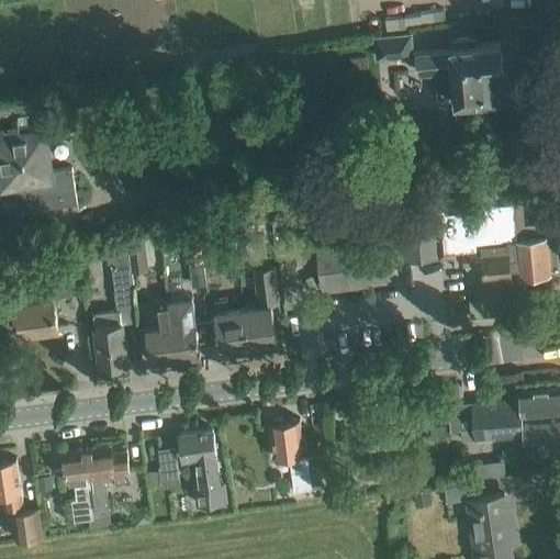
[(306,0),(290,0),(292,11),(308,10),(306,0)]
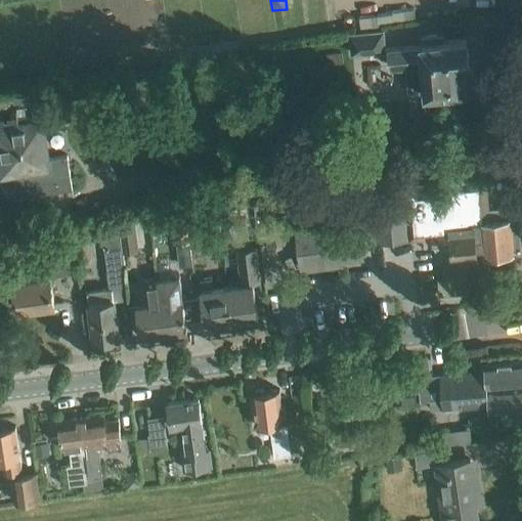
[(391,14),(356,19),(358,31),(393,27),(391,14)]
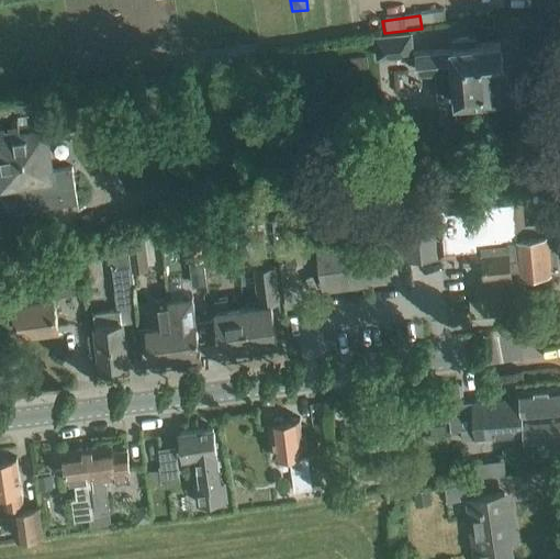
[(409,34),(372,37),(374,62),(411,58),(409,34)]
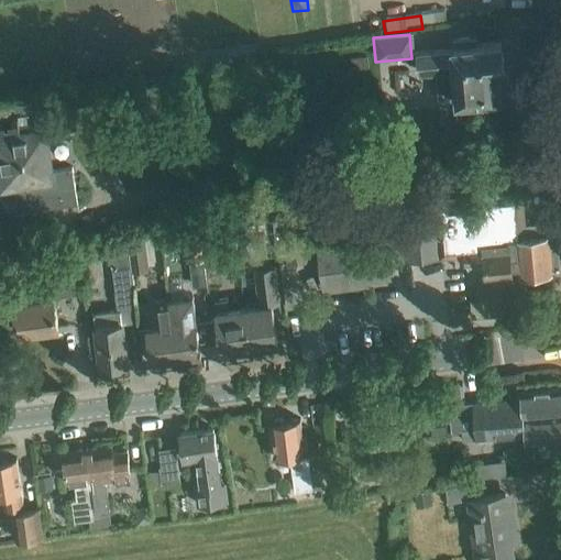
[(498,98),(495,68),(503,67),(501,44),(469,47),(469,40),(451,41),(452,51),(417,54),(418,73),(435,70),(438,101),(457,100),(457,101),(498,98)]
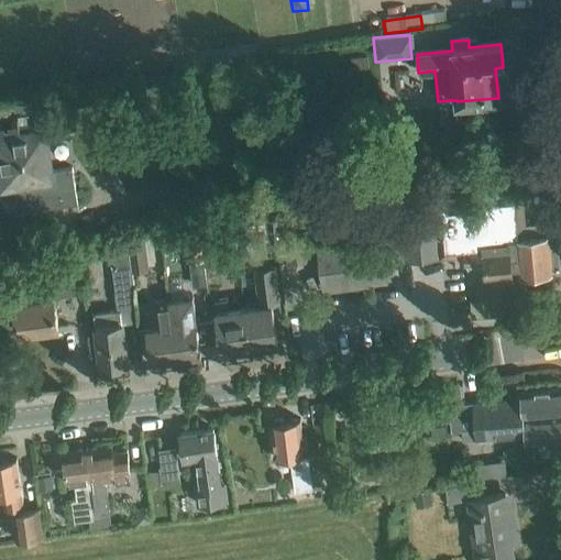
[(37,98),(11,100),(12,112),(39,110),(37,98)]
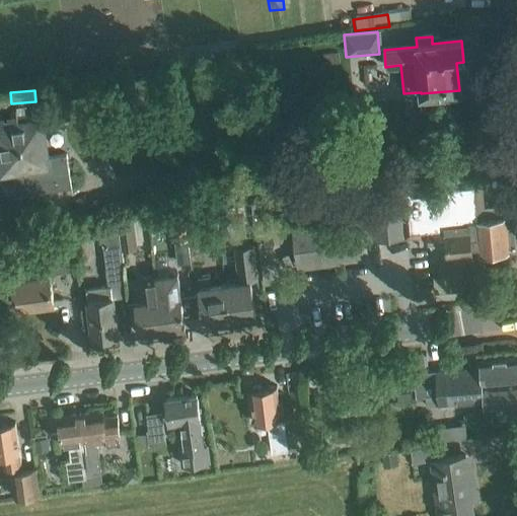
[(70,190),(65,156),(44,160),(38,125),(0,131),(3,151),(0,151),(0,173),(8,172),(11,192),(24,190),(25,197),(70,190)]
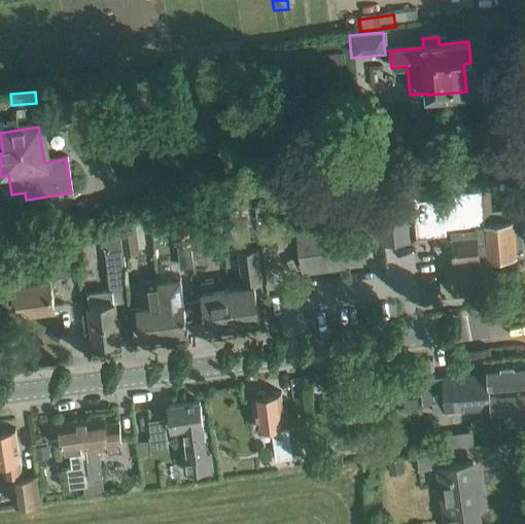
[(486,183),(419,189),(421,214),(442,212),(444,231),(470,229),(471,241),(482,240),(484,258),(517,255),(517,254),(523,253),(522,248),(523,247),(520,220),(519,209),(496,211),(489,211),(486,183)]
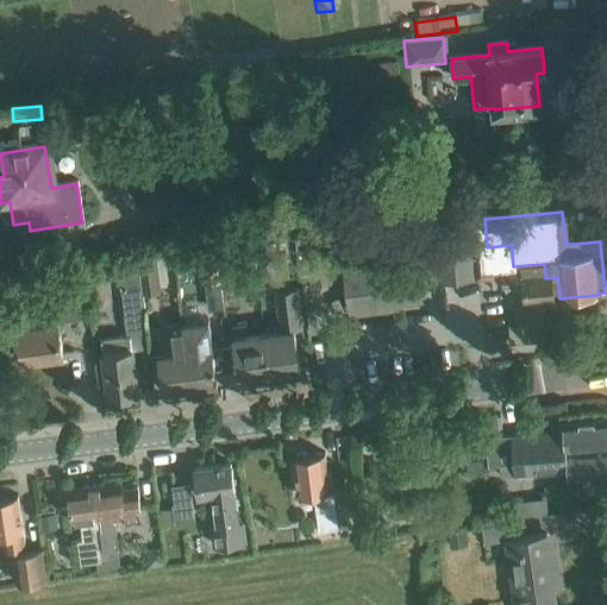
[(430,220),(410,221),(415,264),(417,279),(436,277),(436,284),(474,281),(469,221),(468,215),(430,220)]
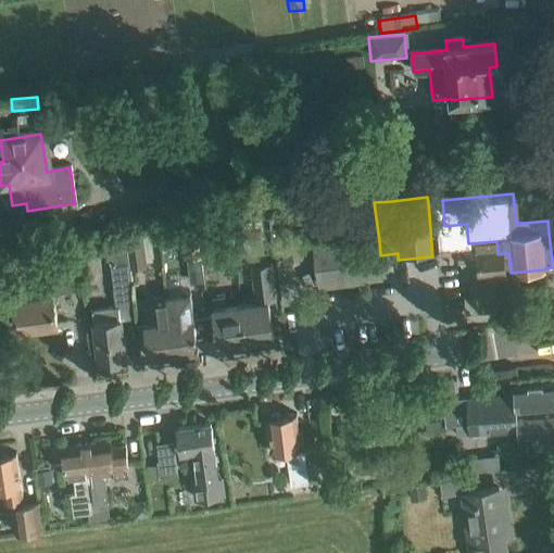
[(442,200),(428,202),(432,256),(458,254),(458,261),(460,261),(460,267),(478,266),(479,281),(505,279),(505,276),(511,275),(511,274),(511,273),(508,253),(498,254),(496,241),(468,243),(466,224),(444,226),(442,200)]
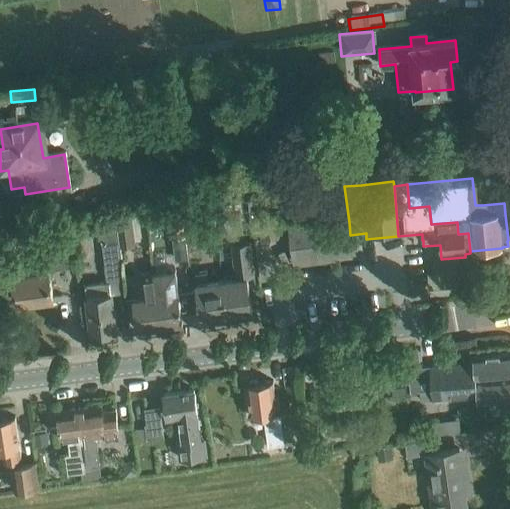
[(278,238),(273,208),(257,210),(262,240),(278,238)]
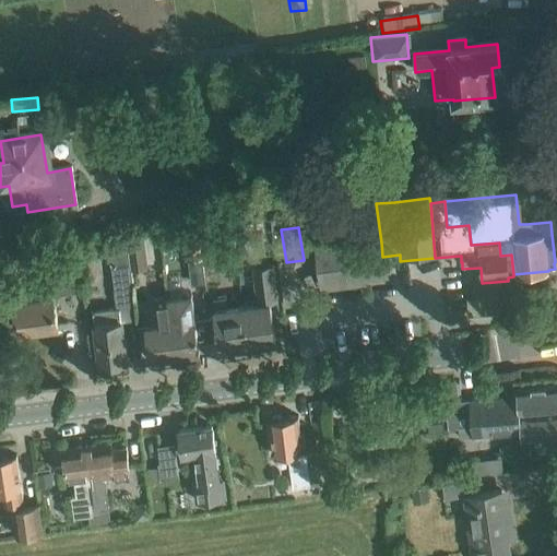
[(233,248),(230,229),(197,234),(199,252),(233,248)]
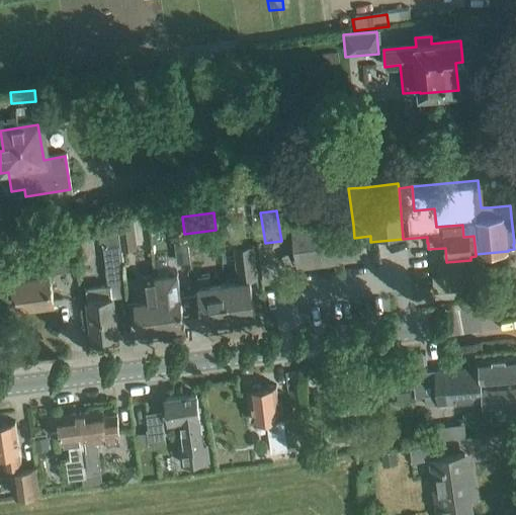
[(184,234),(182,217),(169,219),(172,241),(185,239),(184,234)]
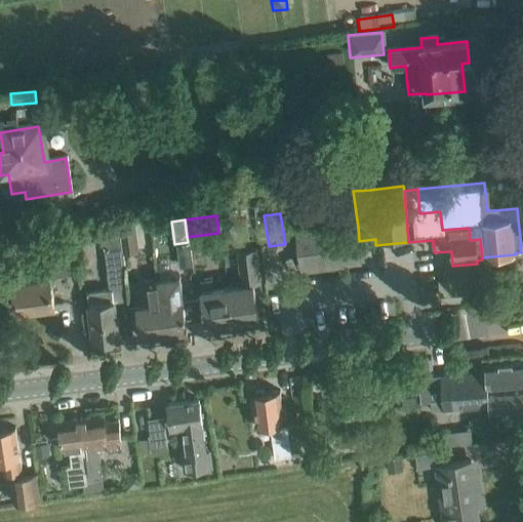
[(137,252),(133,228),(119,230),(123,254),(137,252)]
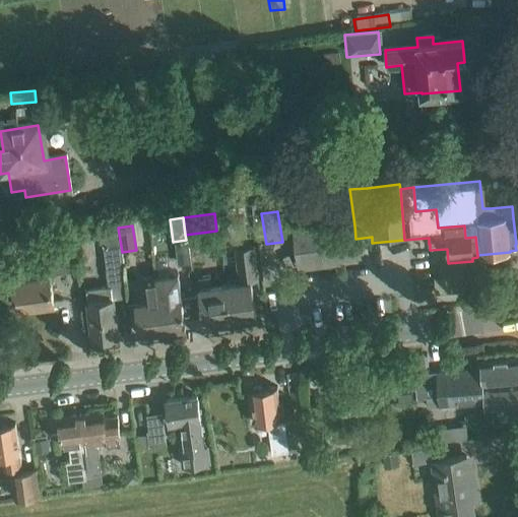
[(359,257),(354,225),(293,234),(298,270),(328,265),(327,261),(359,257)]
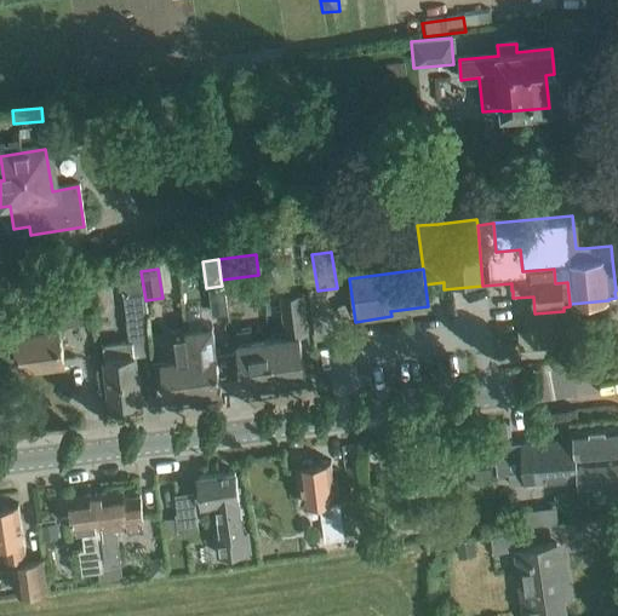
[(102,271),(85,274),(87,291),(104,288),(102,271)]
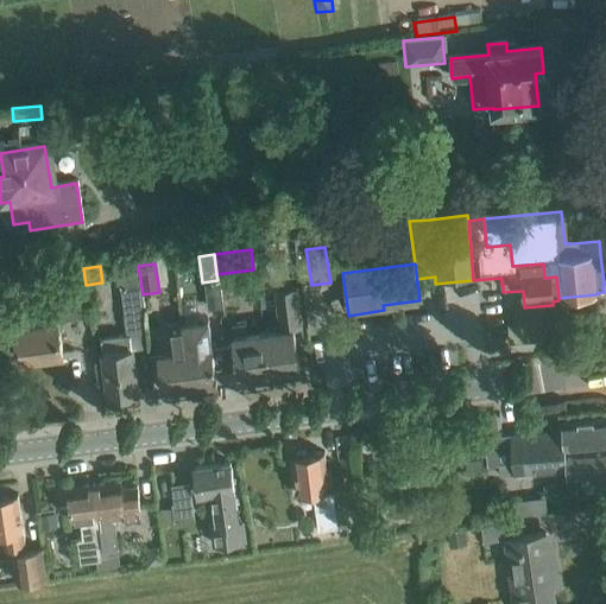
[(61,356),(56,323),(83,319),(79,285),(50,288),(51,303),(38,305),(40,324),(14,328),(19,362),(61,356)]
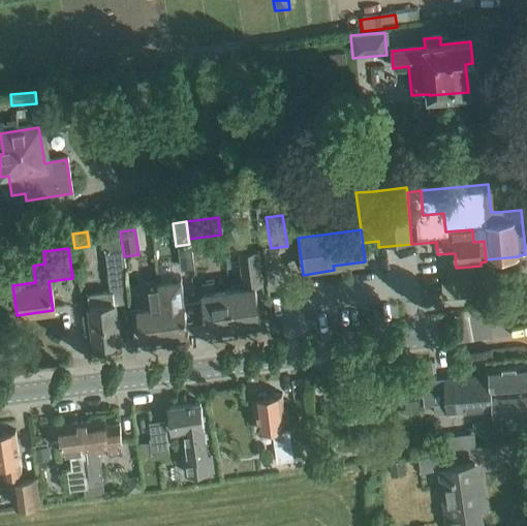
[(259,326),(255,287),(261,286),(260,270),(257,250),(233,254),(235,271),(240,271),(242,287),(227,289),(234,329),(259,326)]
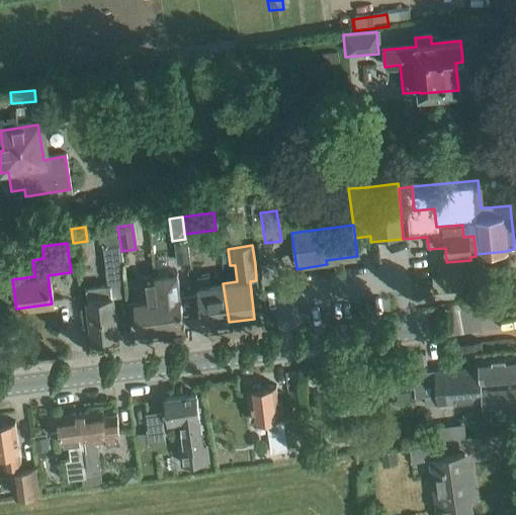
[(124,297),(117,246),(100,248),(106,287),(84,290),(86,304),(85,304),(91,340),(97,340),(99,342),(108,341),(110,338),(116,337),(111,299),(124,297)]
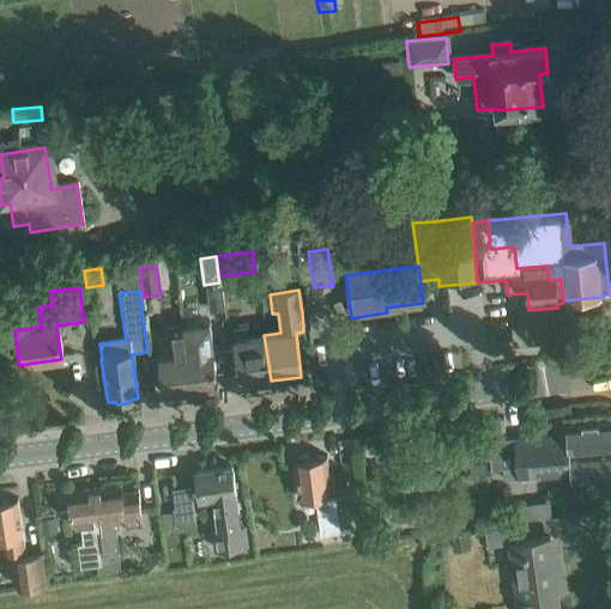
[(209,324),(198,326),(182,328),(191,391),(217,388),(209,324)]
